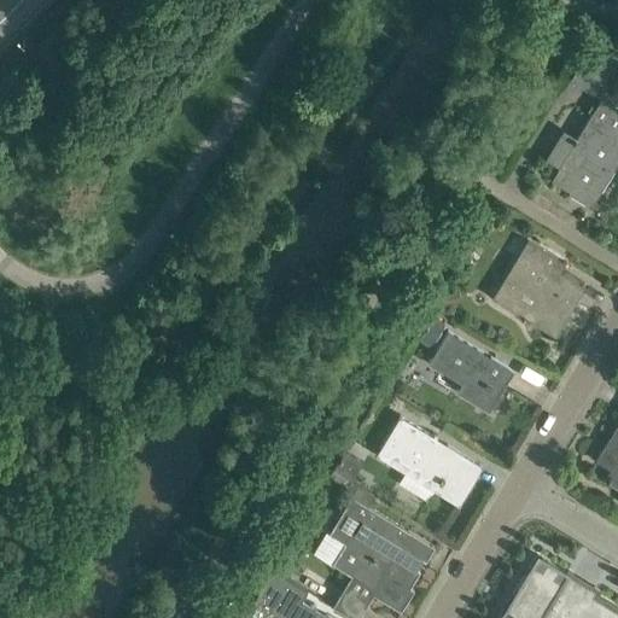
[(617,161),(617,106),(601,97),(576,138),(564,130),(547,157),(559,164),(551,179),(571,192),(573,188),(587,197),(586,200),(592,204),(601,190),(599,187),(611,168),(613,169),(617,161)]
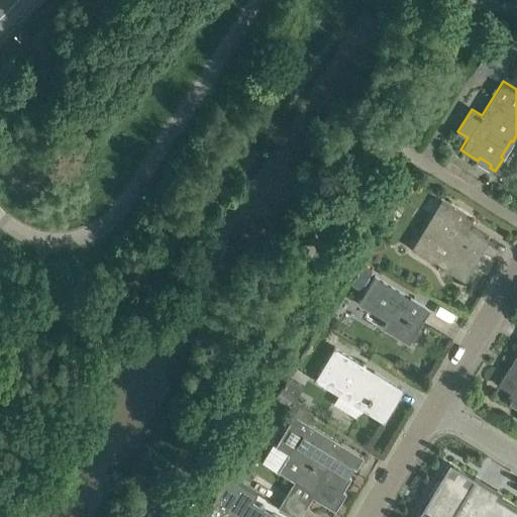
[(443,268),(463,281),(489,239),(461,223),(466,215),(440,200),(411,248),(422,254),(428,244),(443,253),(436,266),(442,270),(443,268)]
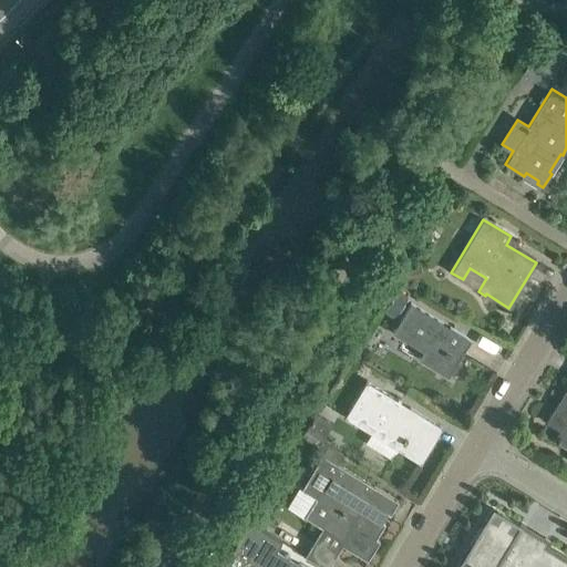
[(404,269),(406,279),(420,276),(418,267),(404,269)]
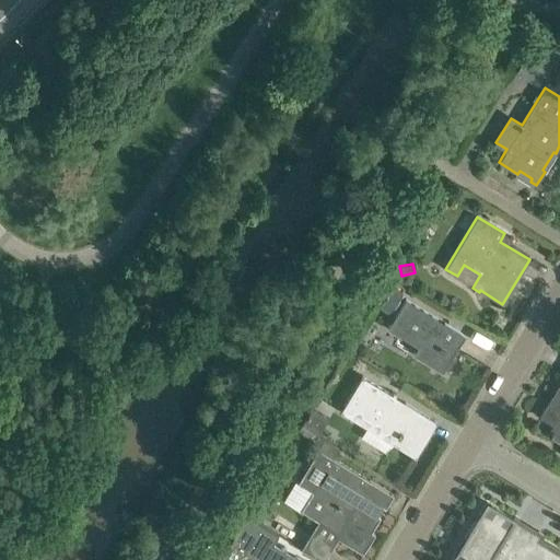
[(392,288),(380,308),(389,314),(401,294),(392,288)]
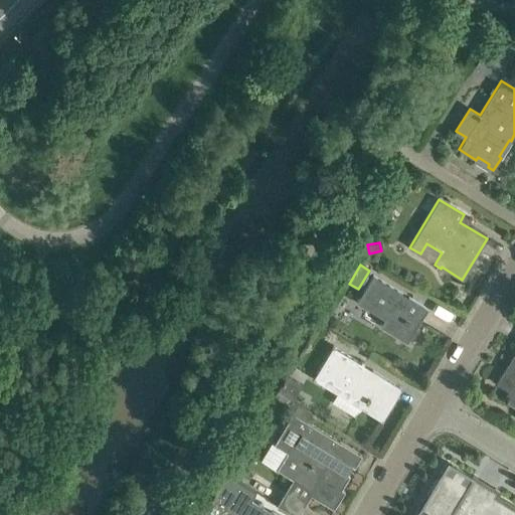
[(426,309),(373,276),(357,301),(384,318),(380,325),(406,341),(407,340),(406,339),(418,320),(419,320),(426,309)]
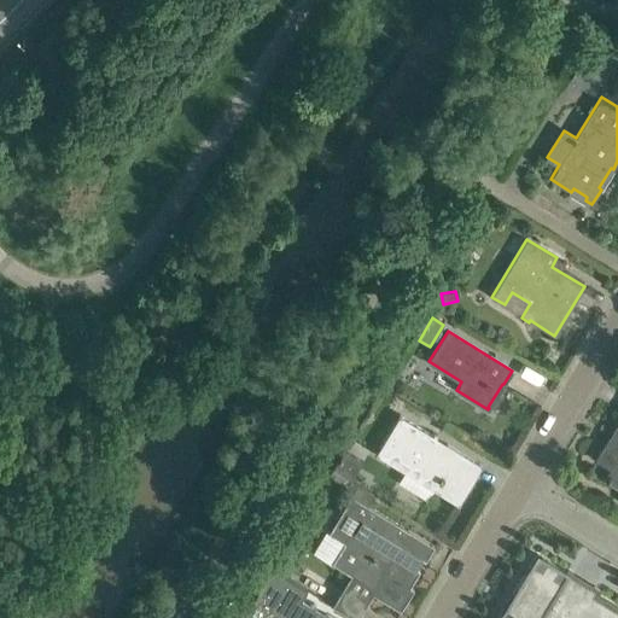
[(398,415),(375,454),(404,472),(433,489),(453,501),(467,477),(472,481),(482,466),(447,444),(444,448),(433,441),(437,435),(433,433),(432,436),(398,415)]
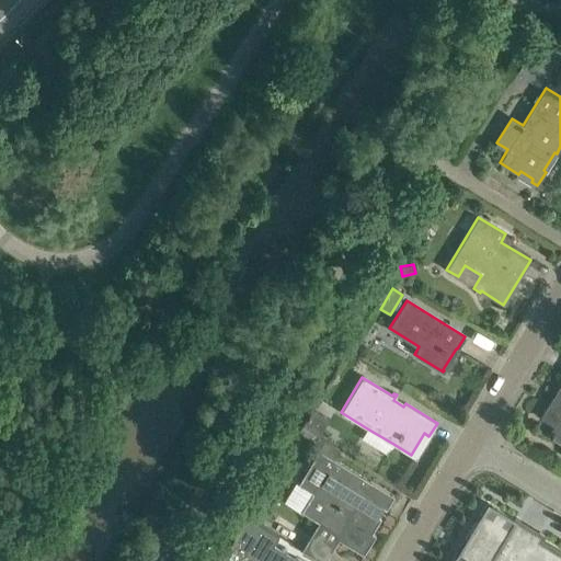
[(560,382),(540,418),(553,425),(548,435),(560,443),(560,382)]
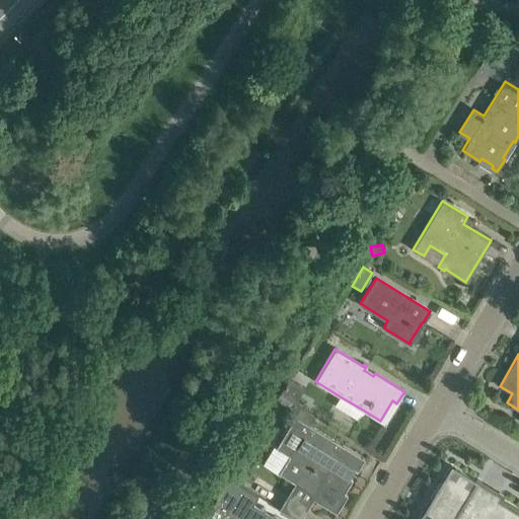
[(309,425),(314,417),(294,403),(289,413),(294,416),(276,447),(289,455),(278,472),(312,493),(309,497),(336,512),(347,494),(344,492),(352,477),(349,476),(354,468),(357,470),(364,458),(309,425)]
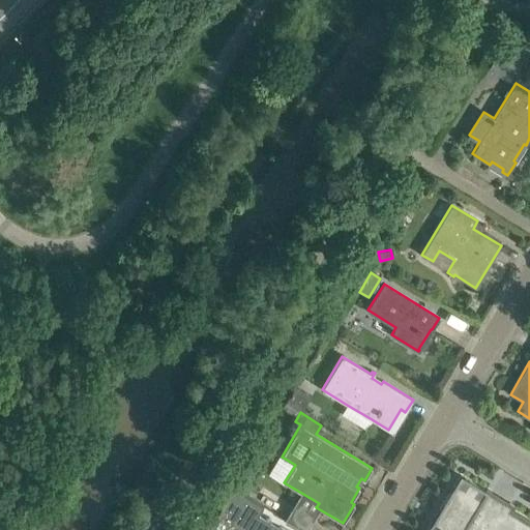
[(432,523),(428,529),(529,529),(529,521),(510,510),(513,505),(487,489),(486,491),(464,478),(454,494),(451,492),(439,511),(441,512),(434,524),(432,523)]
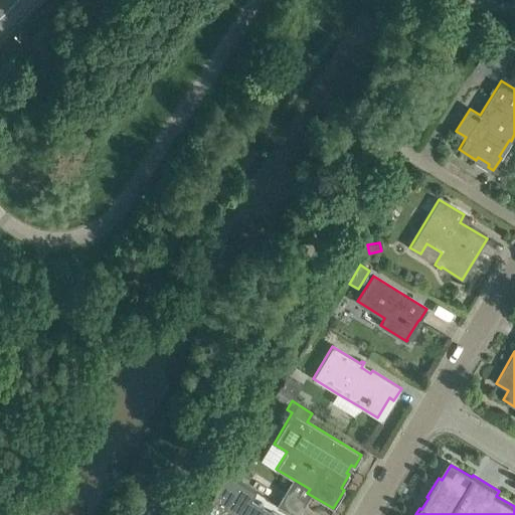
[(226,474),(210,500),(230,512),(228,514),(276,514),(250,499),(255,492),(255,491),(226,474)]
